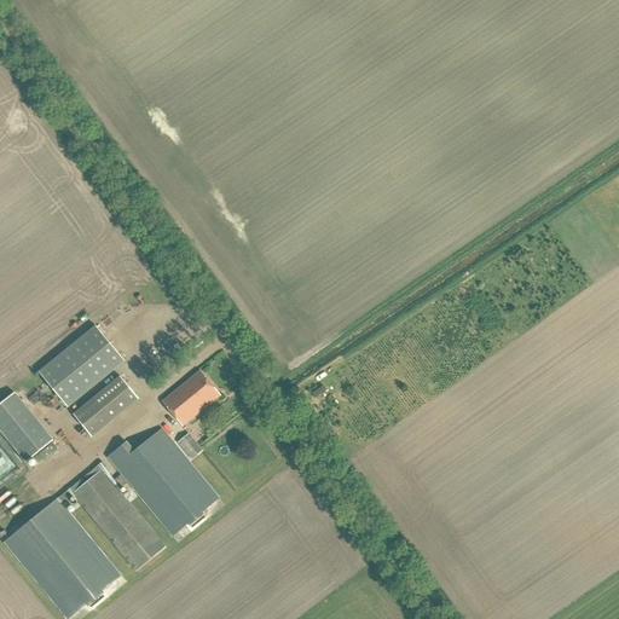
[(97,327),(39,372),(68,408),(125,362),(97,327)]
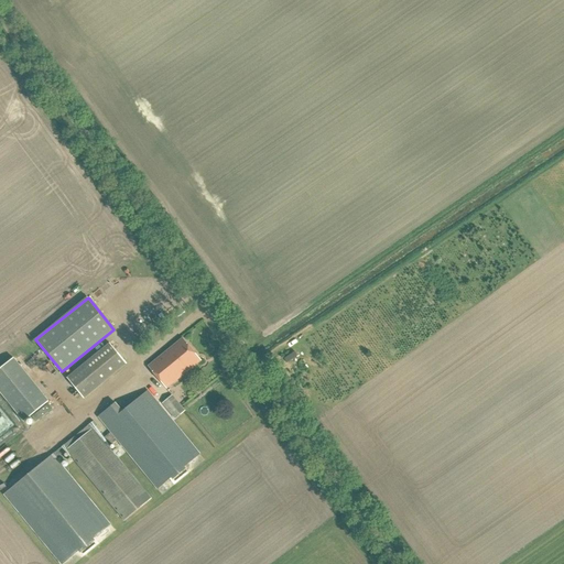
[(182,339),(149,367),(166,389),(201,361),(182,339)]
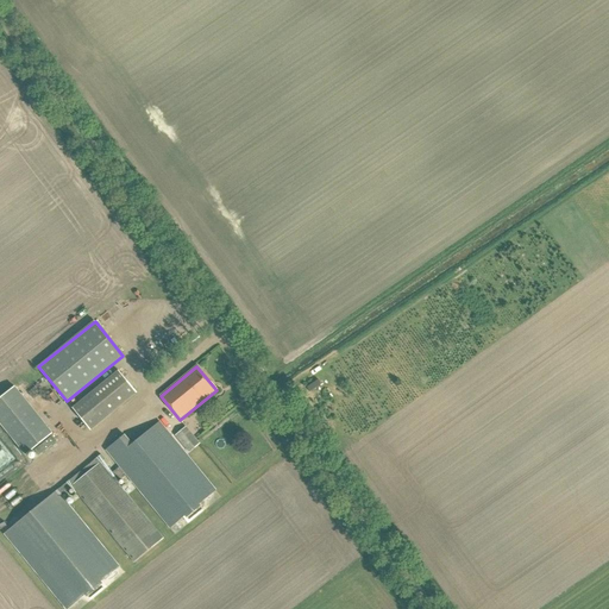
[(118,370),(73,408),(90,431),(137,393),(118,370)]
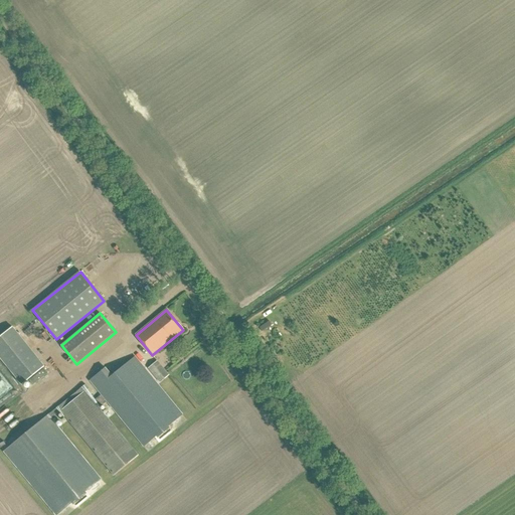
[(261,331),(271,325),(269,321),(259,327),(261,331)]
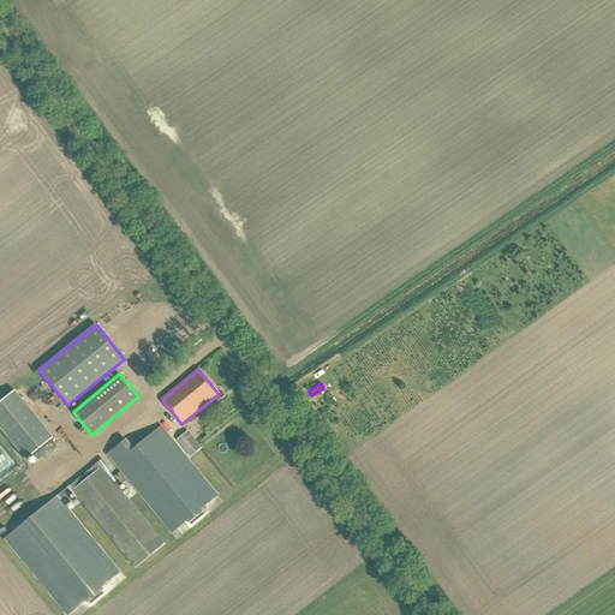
[(54,437),(16,390),(0,402),(0,427),(27,459),(54,437)]
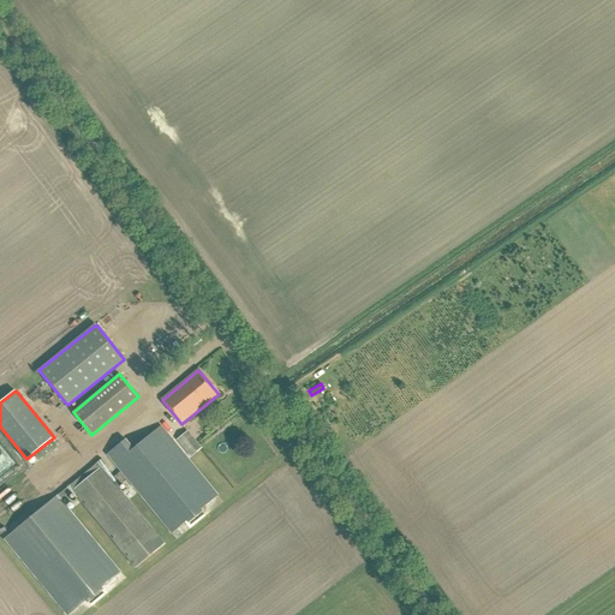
[(165,542),(119,485),(127,478),(171,530),(216,493),(161,425),(115,463),(121,470),(112,477),(102,465),(107,461),(103,457),(54,496),(57,499),(6,539),(67,614),(121,571),(63,499),(72,490),(133,566),(165,542)]
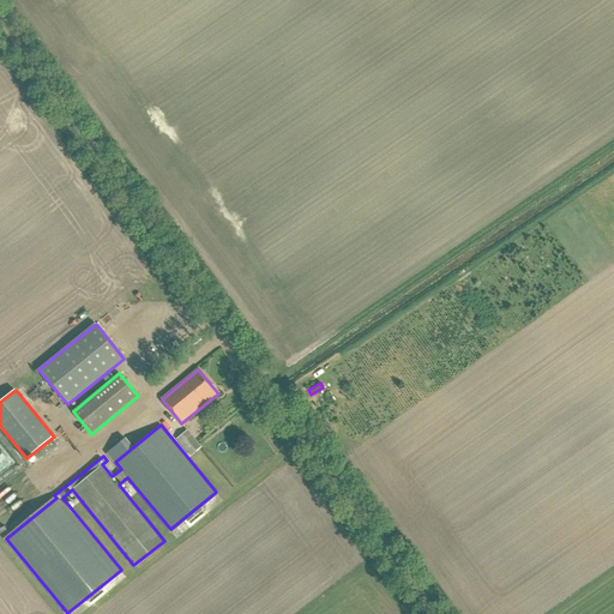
[(203,446),(188,428),(175,439),(190,456),(203,446)]
